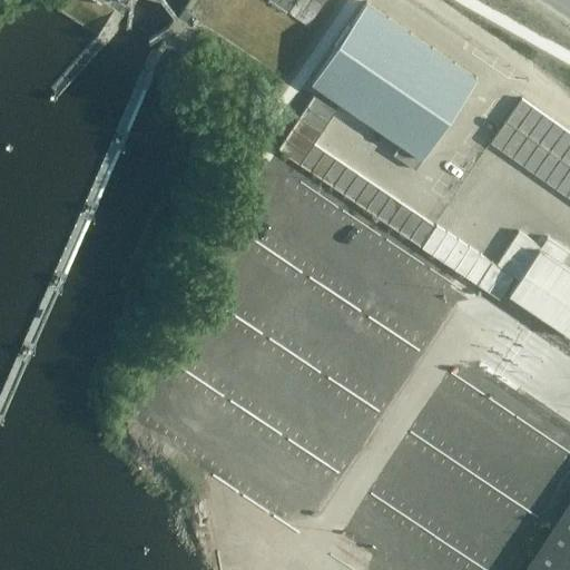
[(422,158),(477,78),(365,2),(311,82),(422,158)]
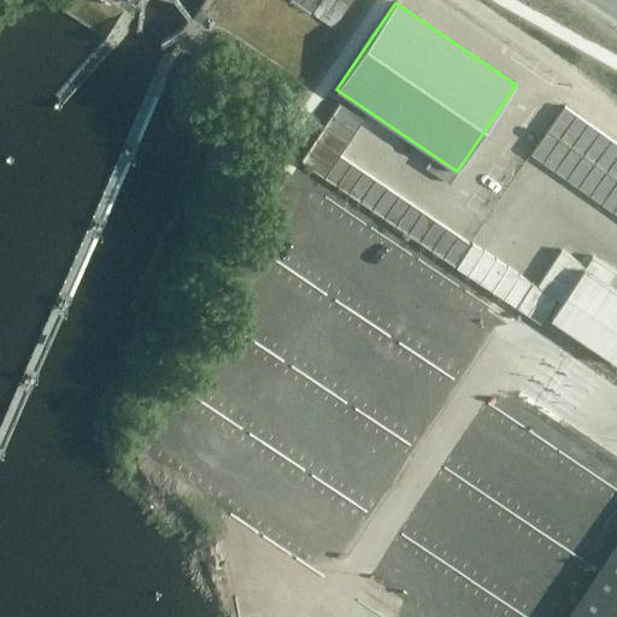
[(330,116),(354,131),(363,119),(339,104),(330,116)]
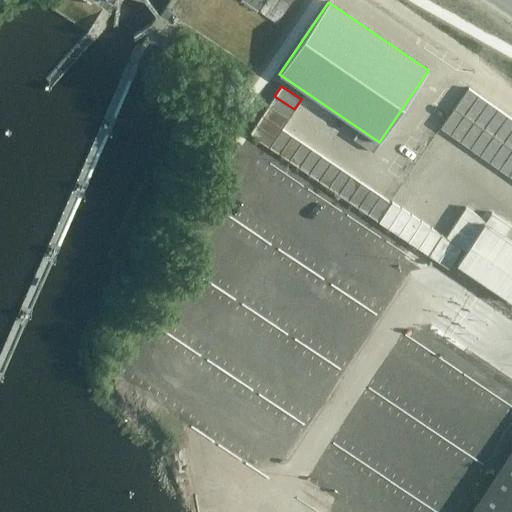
[(477,96),(468,89),(454,108),(463,115),(477,96)]
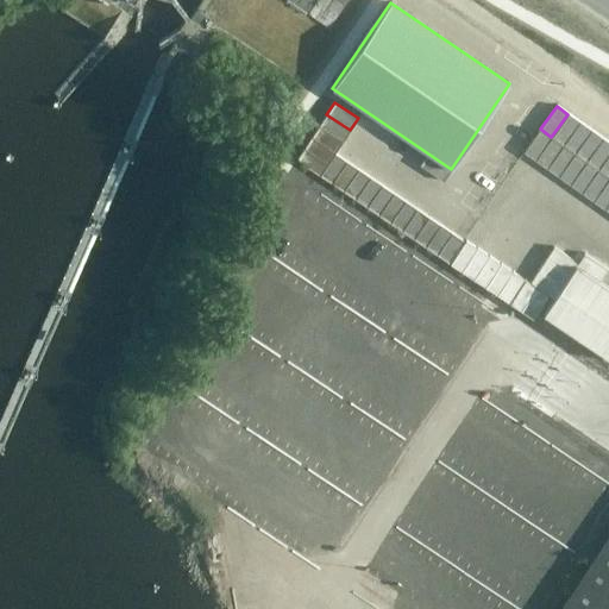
[(343,142),(350,130),(326,114),(319,125),(343,142)]
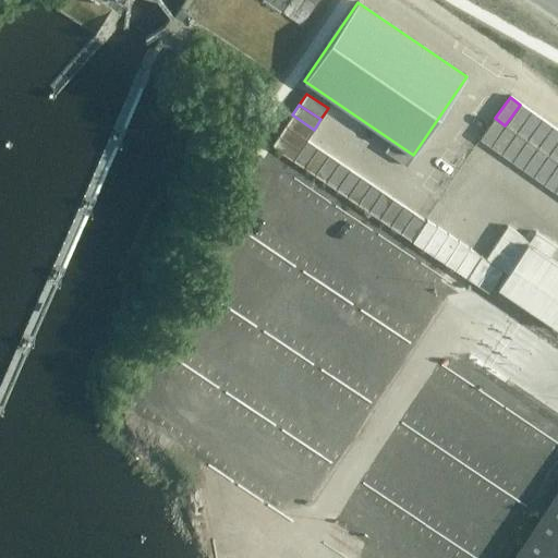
[(531,111),(520,105),(505,125),(516,133),(531,111)]
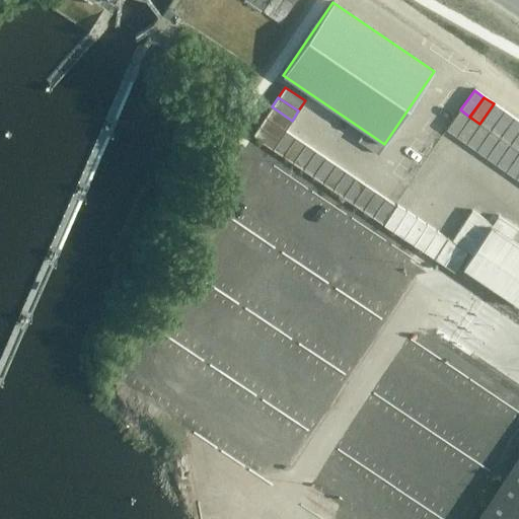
[(504,110),(494,103),(479,124),(490,131),(504,110)]
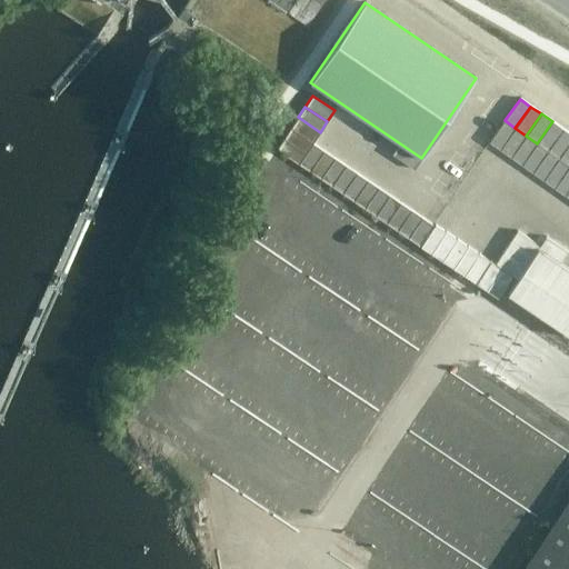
[(312,143),(320,132),(298,117),(277,149),(299,165),(312,143)]
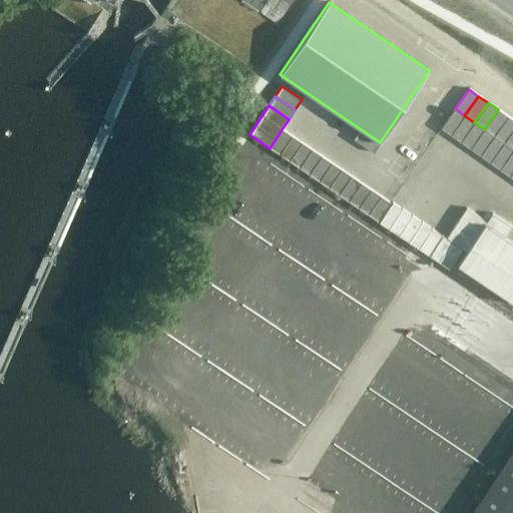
[(464,115),(455,108),(441,128),(451,135),(464,115)]
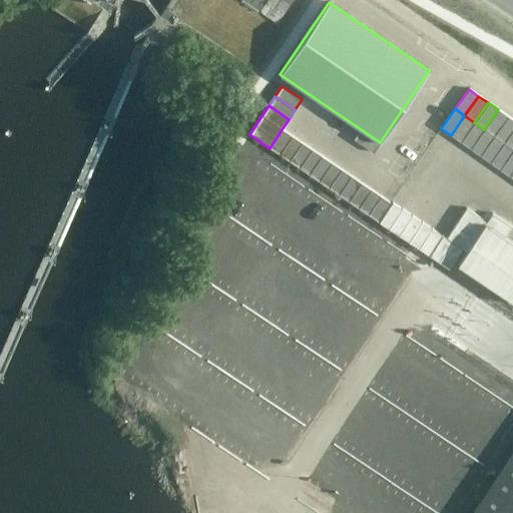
[(507,116),(498,109),(484,129),(494,136),(507,116)]
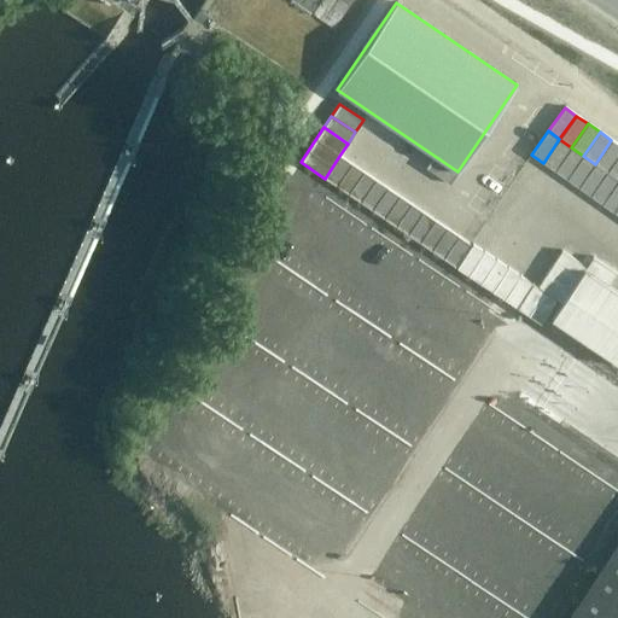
[(571,147),(559,139),(543,163),(554,170),(571,147)]
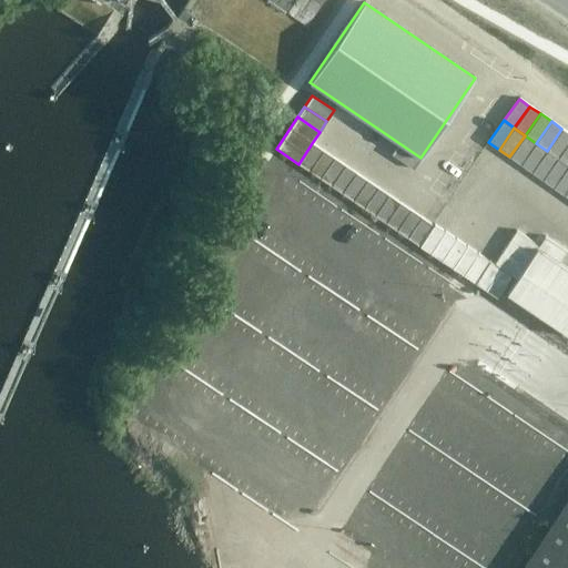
[(567,142),(567,133),(561,129),(547,151),(557,159),(567,142)]
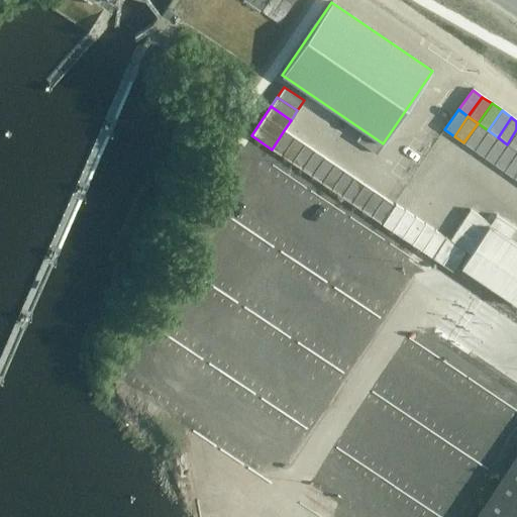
[(488,130),(478,123),(463,142),(474,149),(488,130)]
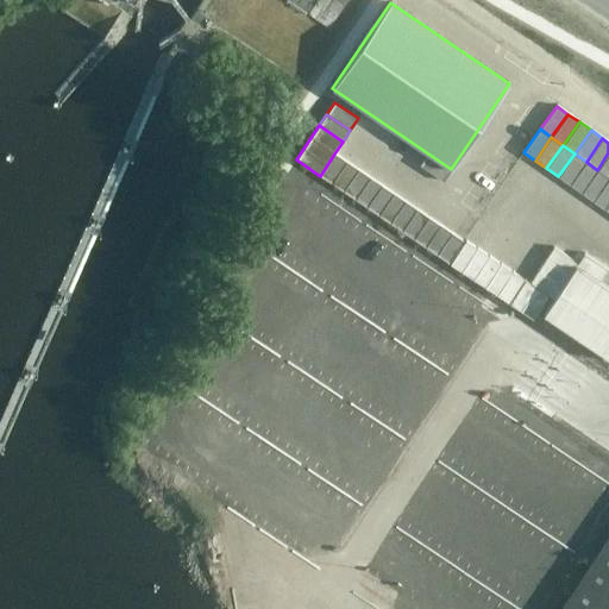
[(608,152),(597,170),(608,177),(608,152)]
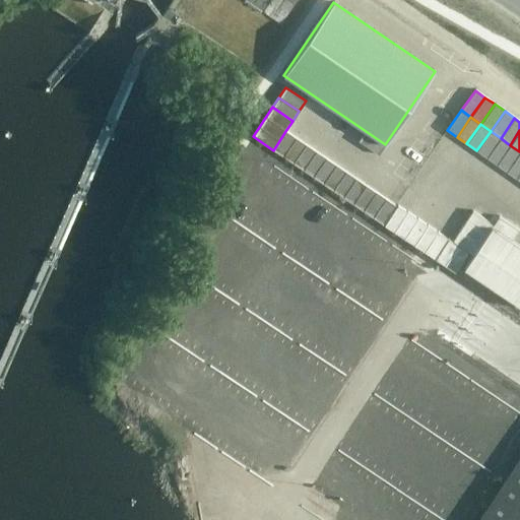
[(296,137),(285,131),(273,150),(282,156),(296,137)]
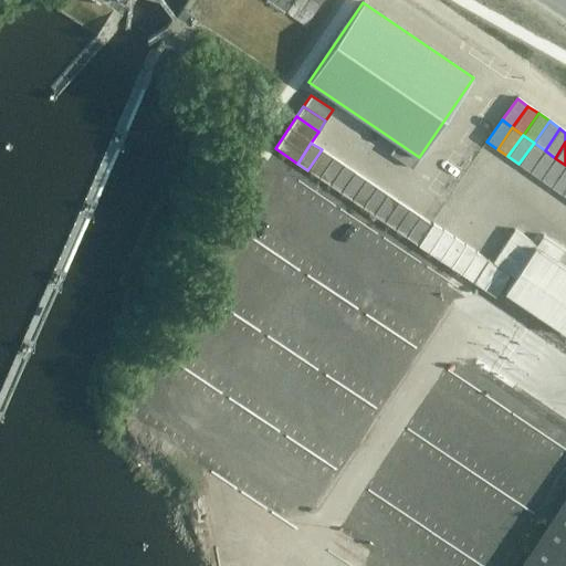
[(389,154),(411,168),(419,157),(397,143),(389,154)]
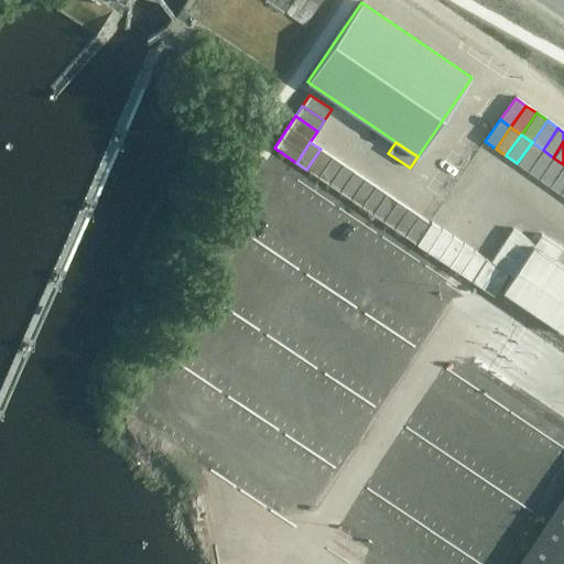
[(543,150),(532,142),(517,163),(528,171),(543,150)]
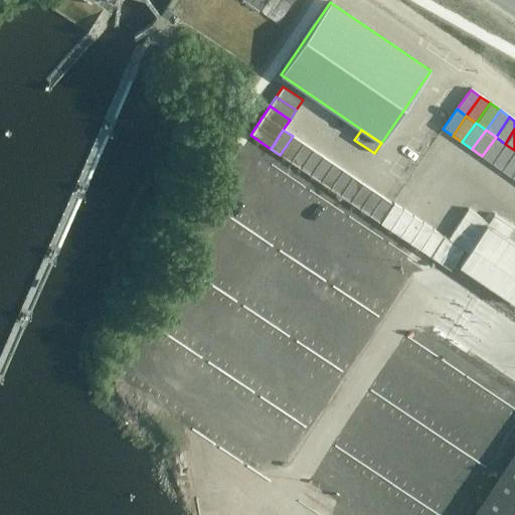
[(280,155),(290,162),(303,143),(293,136),(280,155)]
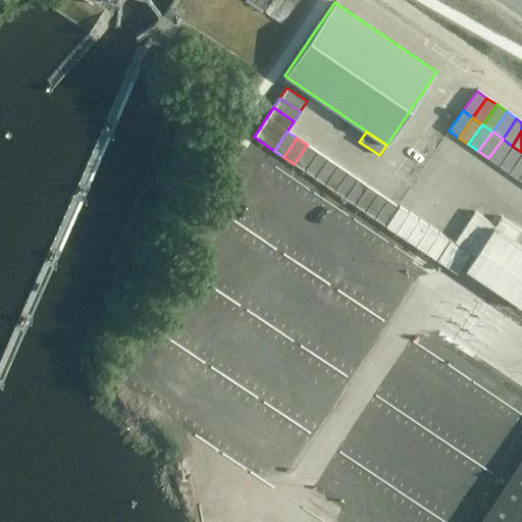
[(512,146),(503,139),(488,158),(499,165),(512,146)]
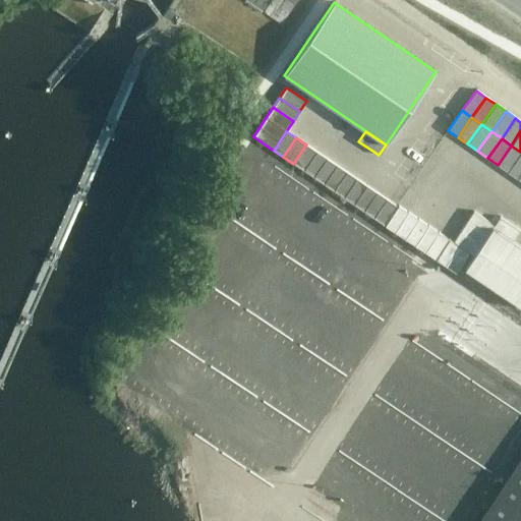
[(293,164),(303,170),(316,152),(306,145),(293,164)]
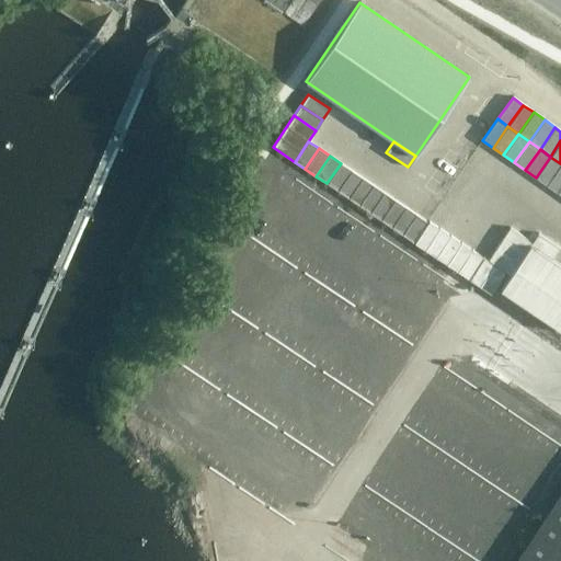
[(560,163),(550,157),(536,178),(546,185),(560,163)]
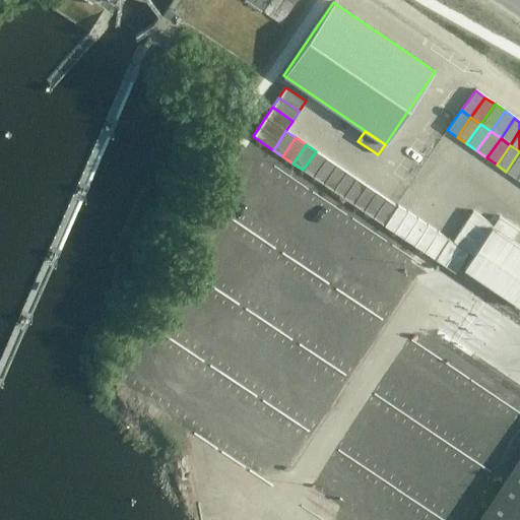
[(316,151),(303,170),(313,177),(326,158),(316,151)]
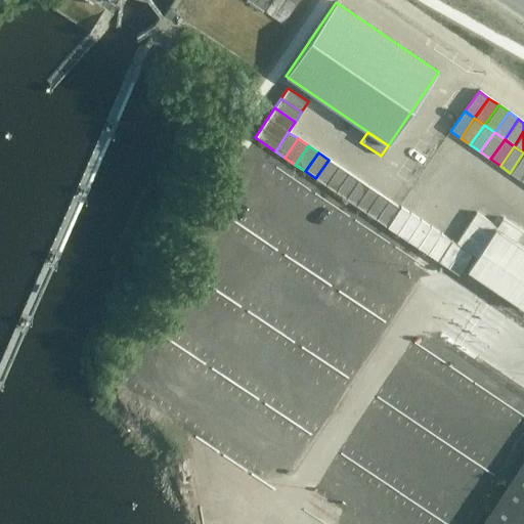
[(523,174),(523,153),(510,173),(520,180),(523,174)]
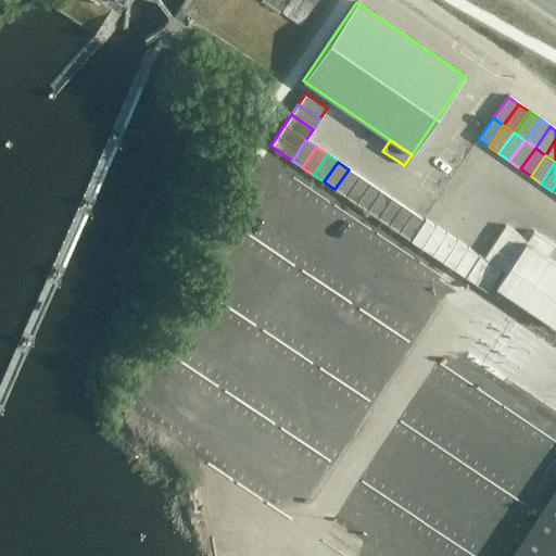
[(335,189),(345,197),(358,176),(349,169),(335,189)]
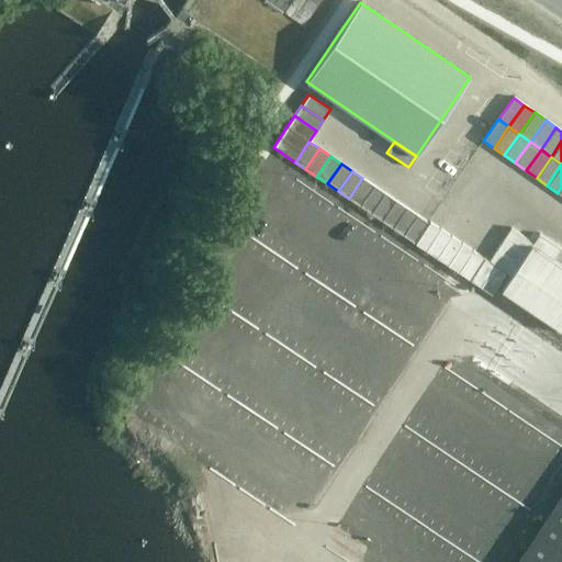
[(373,186),(362,178),(349,199),(360,205),(373,186)]
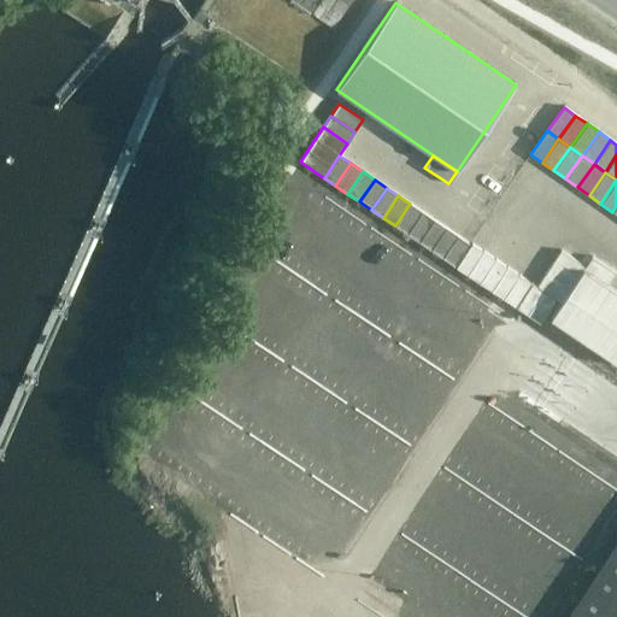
[(395,225),(406,234),(422,212),(410,204),(395,225)]
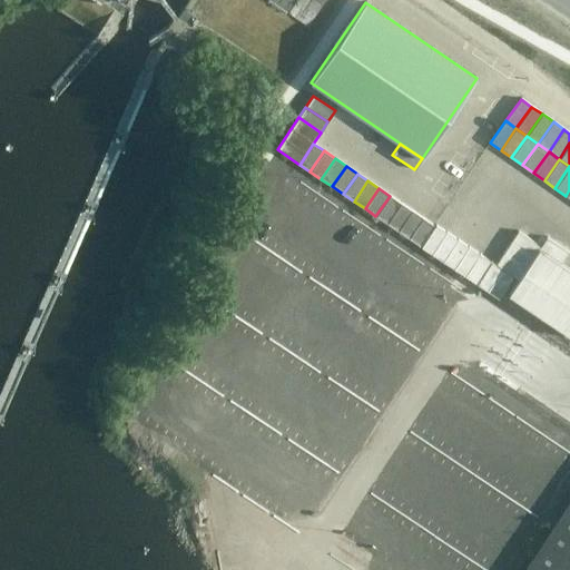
[(401,203),(390,196),(375,216),(386,224),(401,203)]
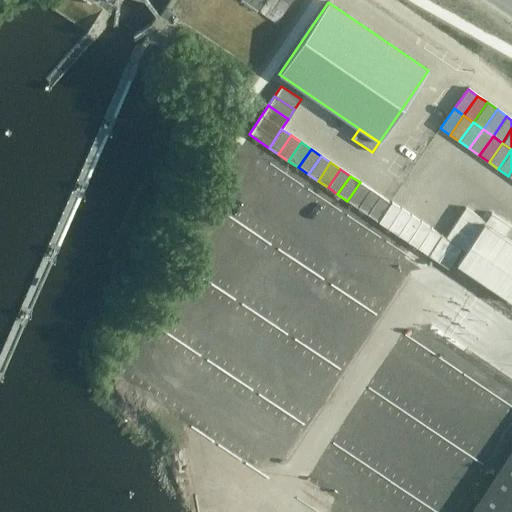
[(370,189),(360,182),(347,201),(357,208),(370,189)]
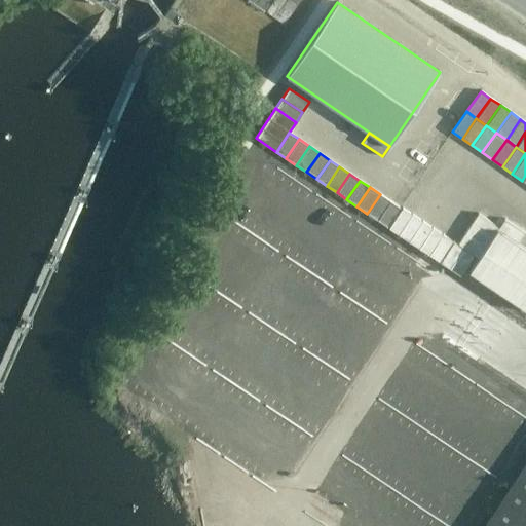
[(390,201),(380,194),(367,214),(377,220),(390,201)]
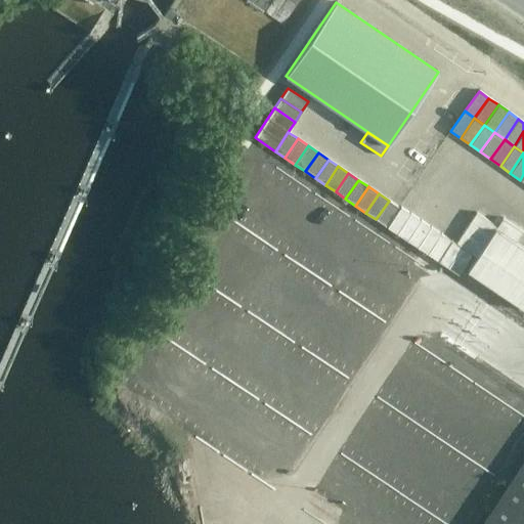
[(398,207),(389,201),(376,219),(386,226),(398,207)]
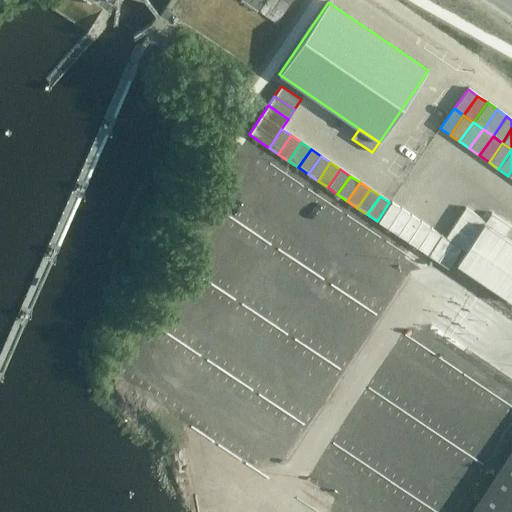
[(391,201),(378,221),(387,227),(401,207),(391,201)]
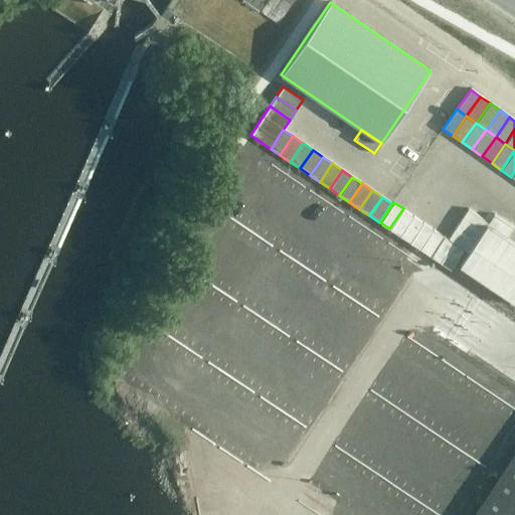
[(403,208),(389,228),(399,235),(413,215),(403,208)]
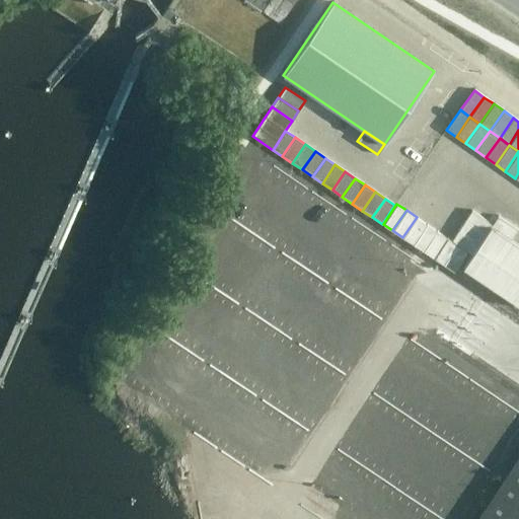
[(471,211),(464,221),(485,234),(491,226),(492,224),(471,211)]
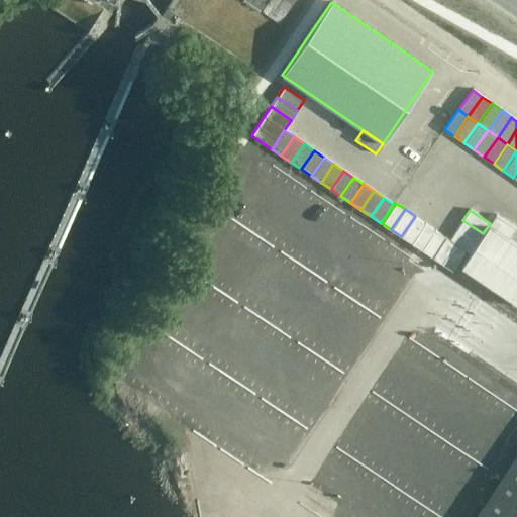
[(490,223),(489,225),(508,239),(514,231),(515,229),(495,215),(490,223)]
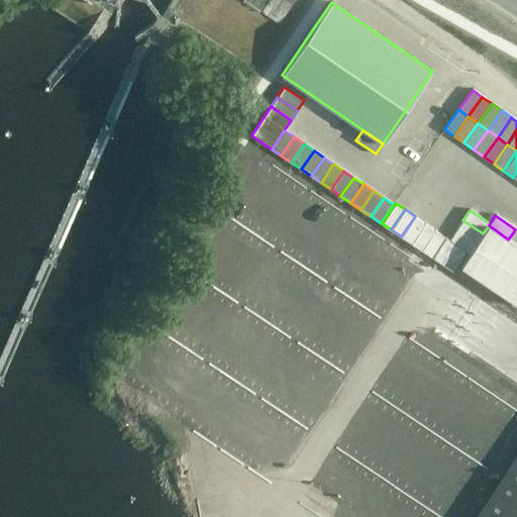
[(415,216),(401,236),(411,243),(425,223),(415,216)]
